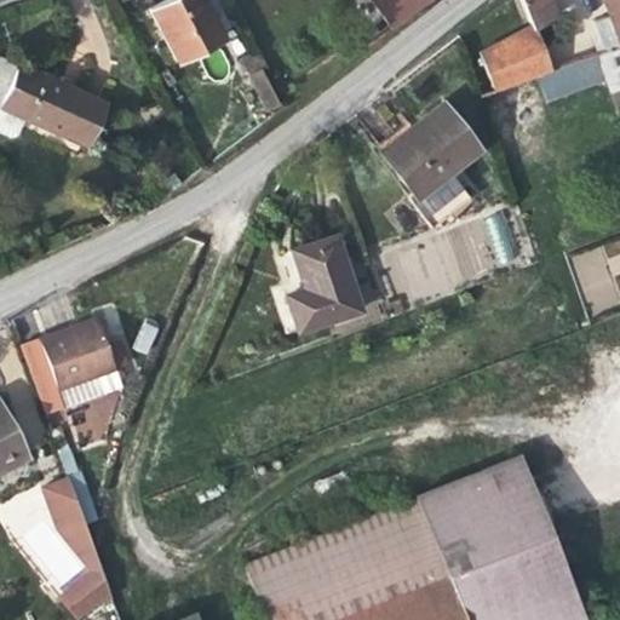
[(222,38),(201,0),(166,0),(149,10),(176,61),(222,38)]
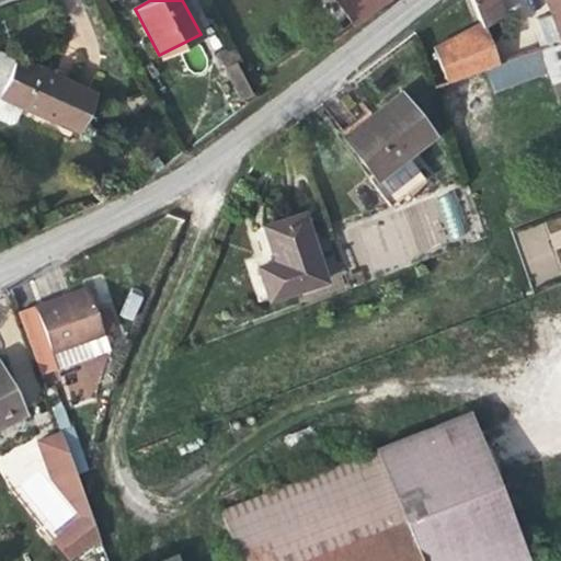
[(333,0),(352,25),(385,0),(333,0)]
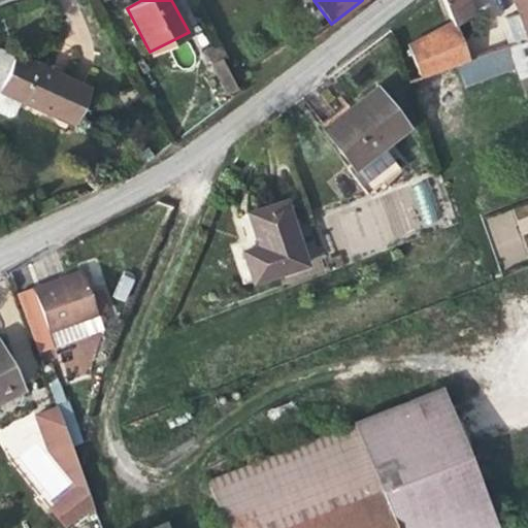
[(473,13),(467,0),(441,0),(451,23),(407,45),(420,78),(457,65),(469,60),(456,25),(473,13)]
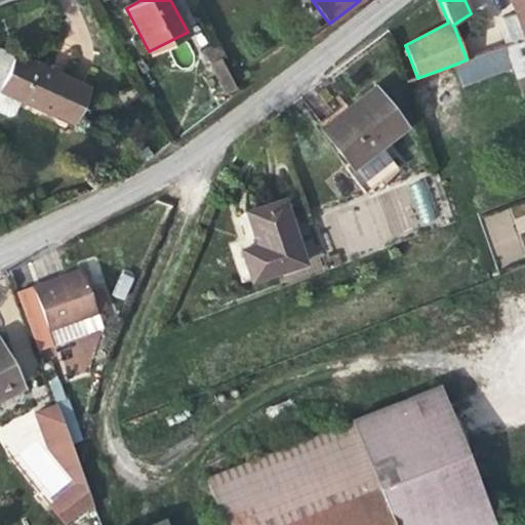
[(524,38),(524,0),(510,0),(514,13),(501,18),(510,44),(524,38)]
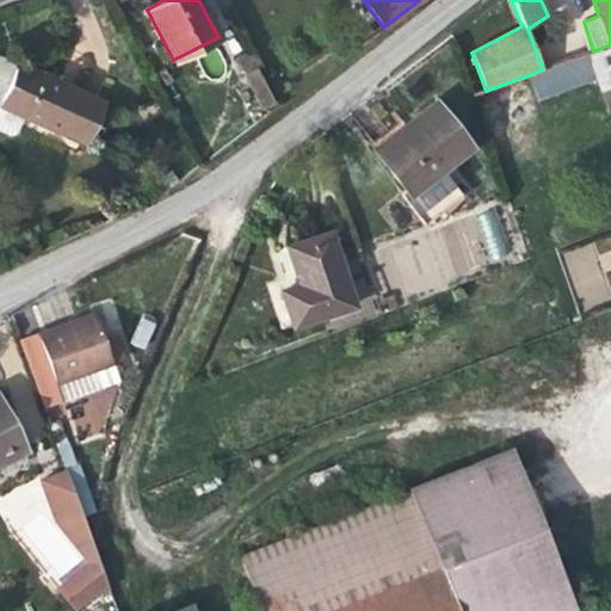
[(610,44),(593,51),(587,54),(596,78),(600,92),(610,87),(610,44)]
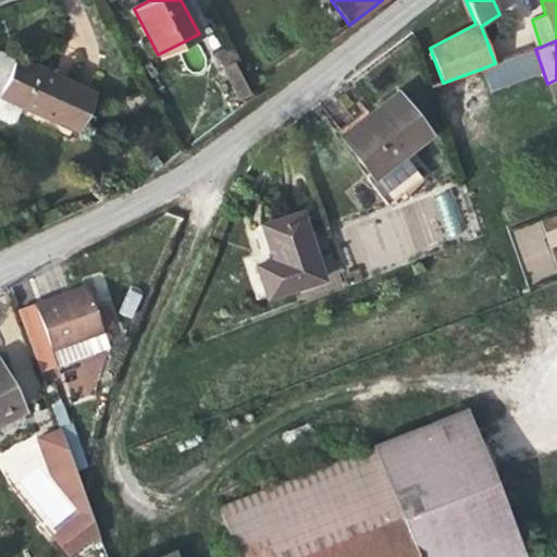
[(232,47),(215,54),(238,98),(249,93),(234,63),(238,61),(232,47)]
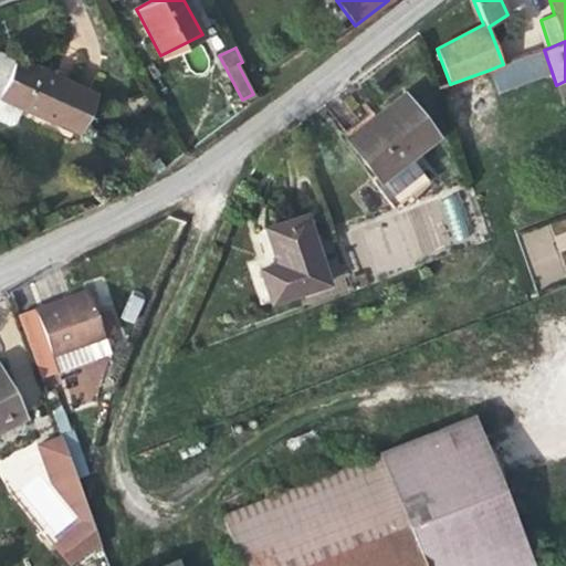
[(552,72),(544,50),(503,64),(490,70),(498,92),(552,72)]
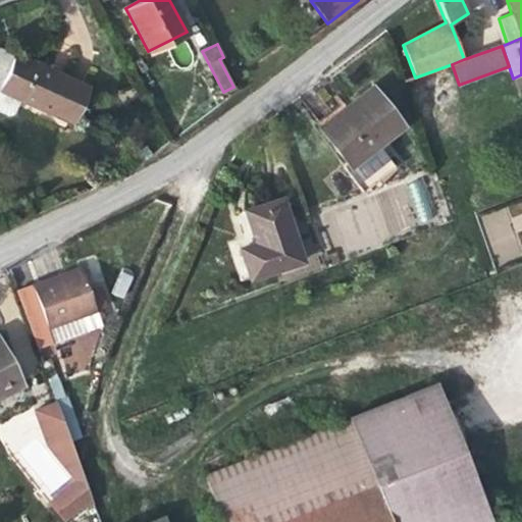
[(19,99),(72,122),(89,88),(0,47),(0,111),(7,115),(13,113),(19,99)]
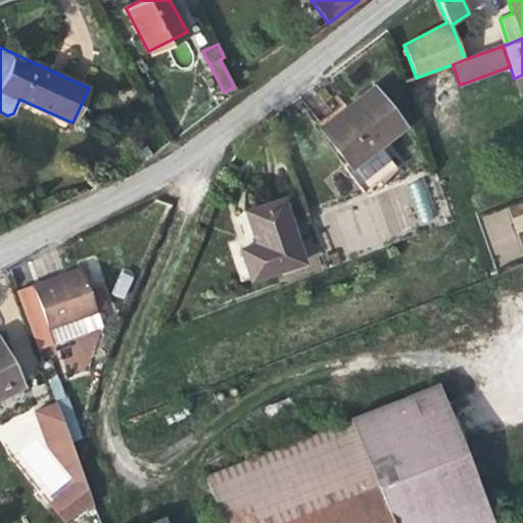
[(402,127),(372,87),(343,108),(319,128),(346,163),(342,167),(363,193),(395,168),(378,145),(402,127)]
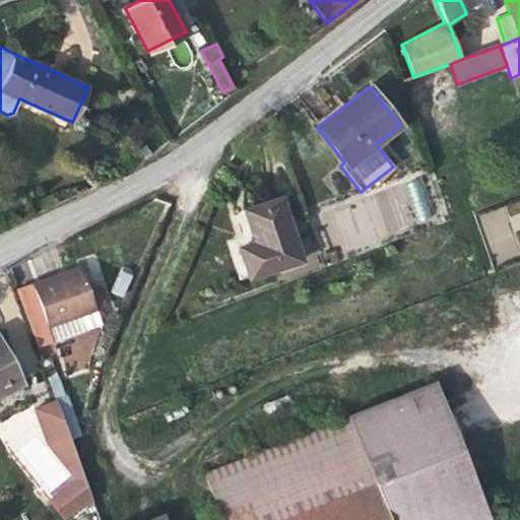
[(340,252),(435,229),(424,182),(329,205),(340,252)]
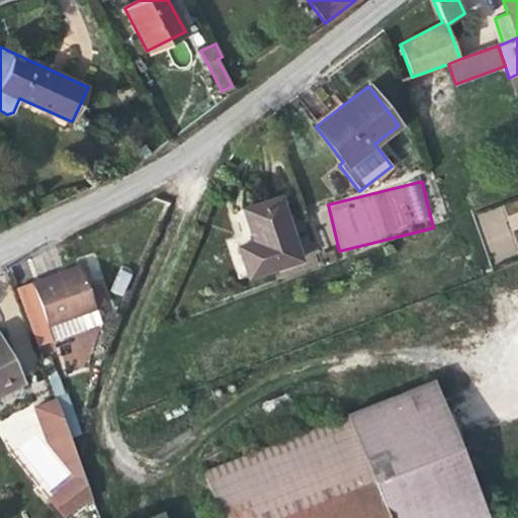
[(299,259),(279,197),(242,208),(253,242),(238,247),(247,276),(299,259)]
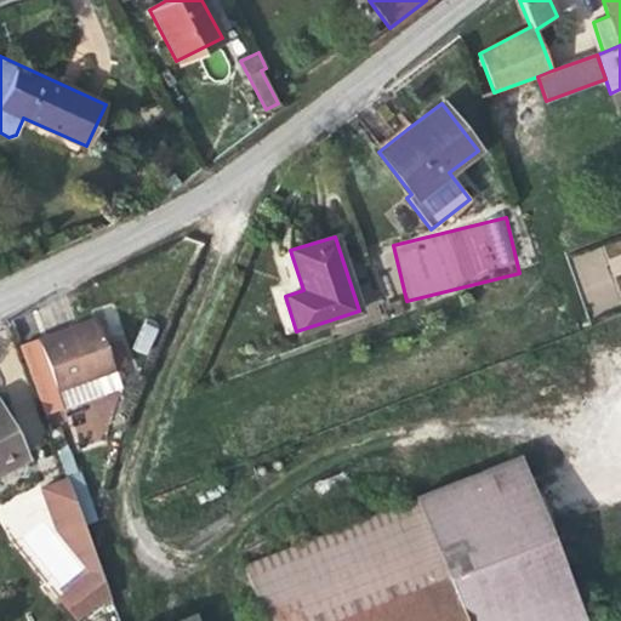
[(113,369),(95,319),(36,340),(55,389),(113,369)]
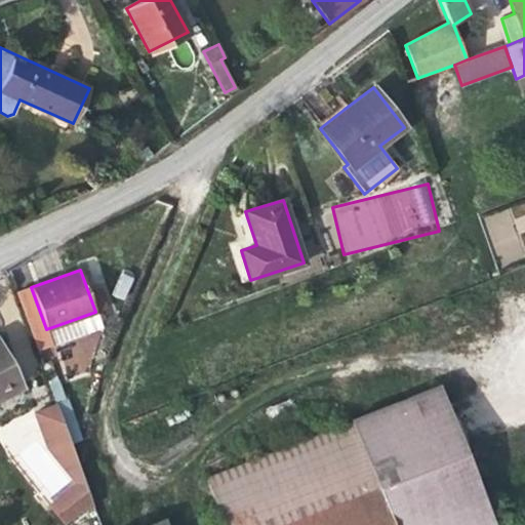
[(121,272),(111,294),(123,299),(133,277),(121,272)]
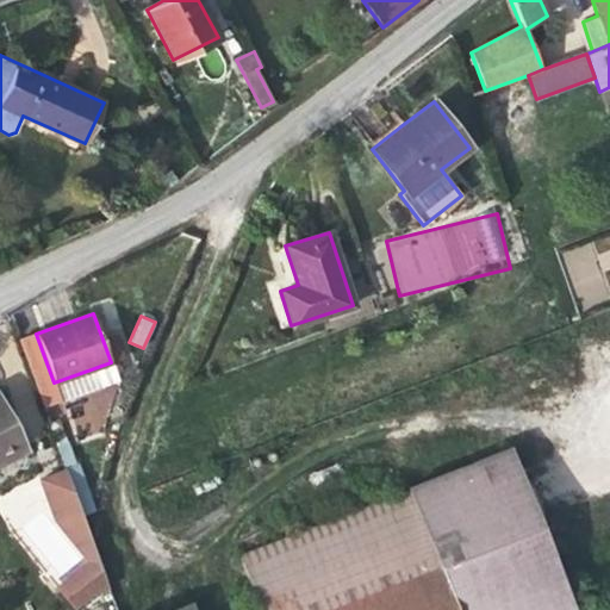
[(0,461),(25,448),(0,400),(0,461)]
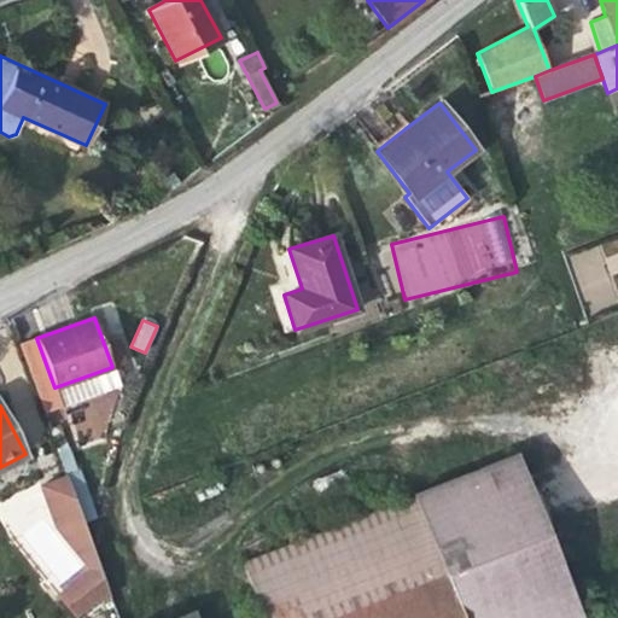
[(263,617),(575,617),(579,617),(514,454),(242,564),(263,617)]
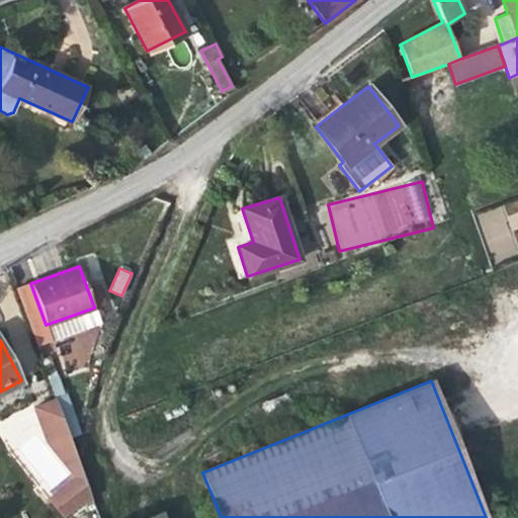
[(66,393),(55,397),(56,399),(70,437),(81,433),(66,393)]
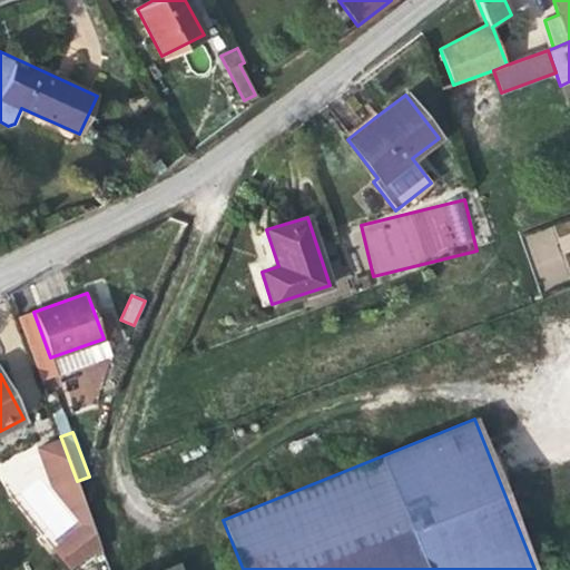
[(77,481),(61,439),(38,448),(51,485),(79,521),(80,526),(51,549),(67,568),(84,554),(100,548),(77,481)]
